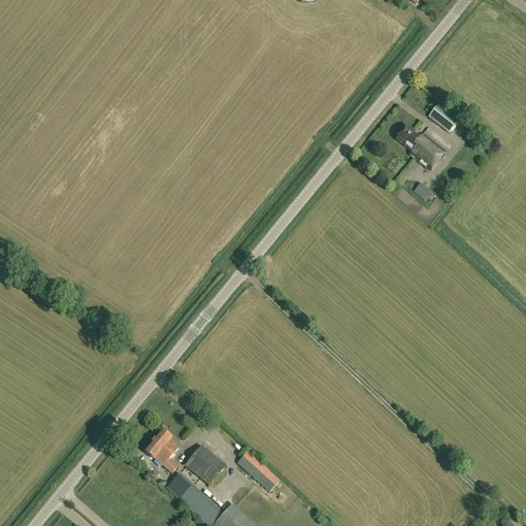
[(497,19),(500,12),(490,7),(487,13),(497,19)]
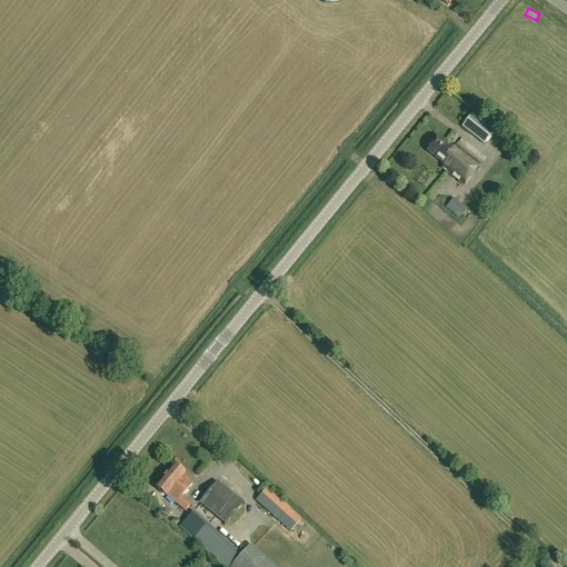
[(475,118),(465,130),(481,142),(491,130),(475,118)]
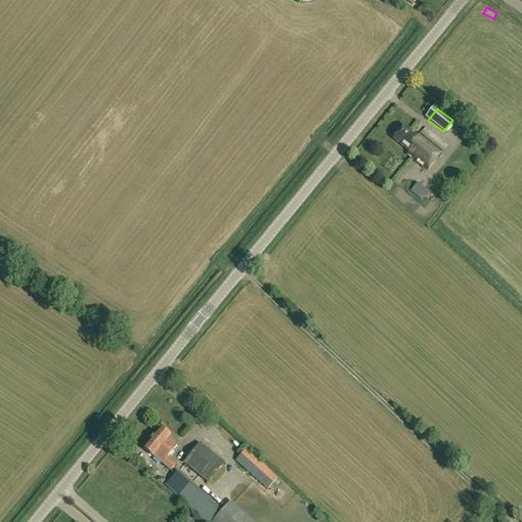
[(391,138),(406,150),(404,154),(425,170),(440,150),(418,133),(416,135),(402,124),(391,138)]
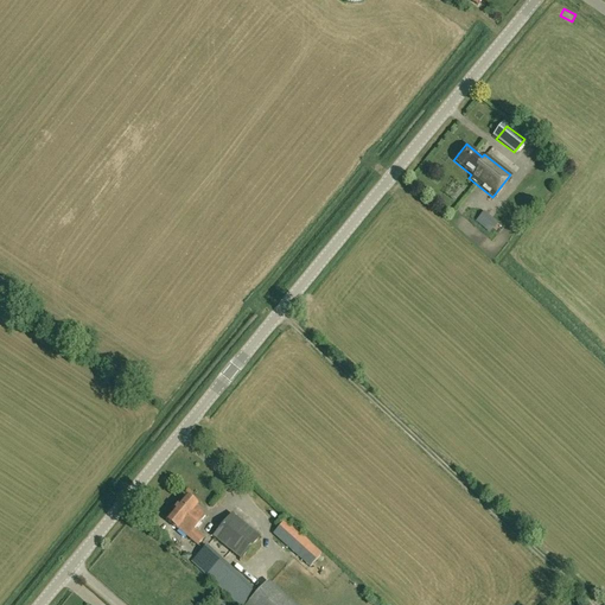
[(472,221),(486,233),(496,221),(482,210),(472,221)]
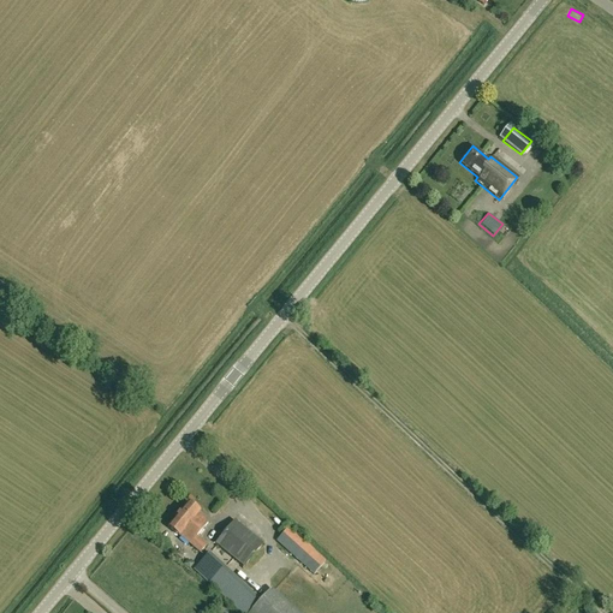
[(198,511),(186,501),(166,525),(178,535),(198,551),(204,543),(195,535),(207,519),(197,511),(198,511)]
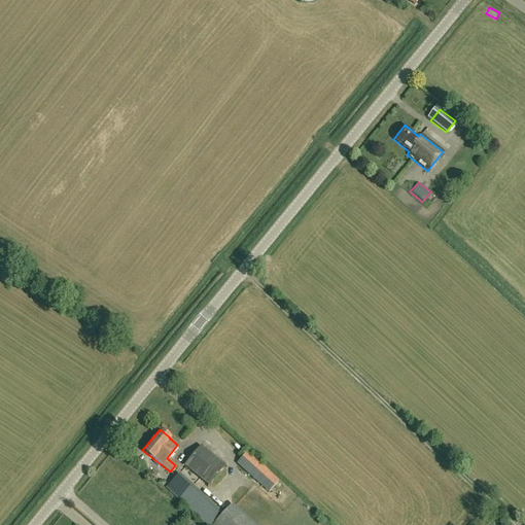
[(236,450),(243,446),(238,440),(232,445),(236,450)]
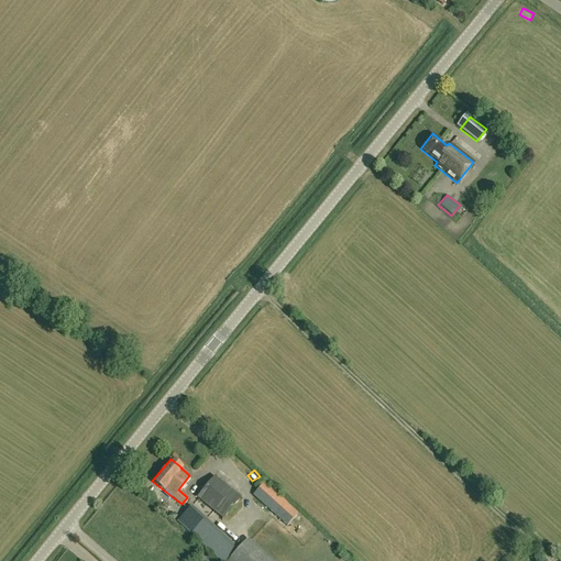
[(239,496),(213,475),(196,496),(221,517),(239,496)]
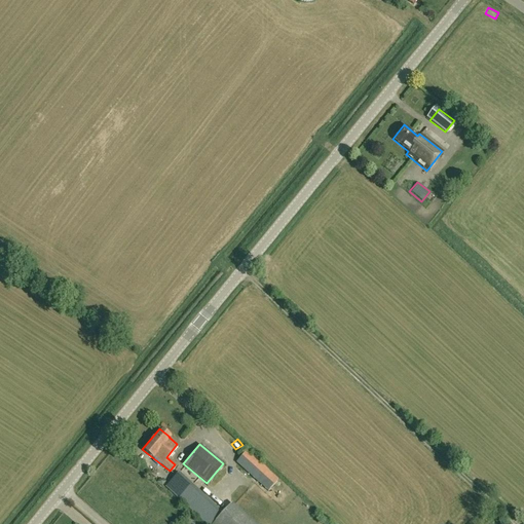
[(266,490),(276,479),(245,450),(235,461),(266,490)]
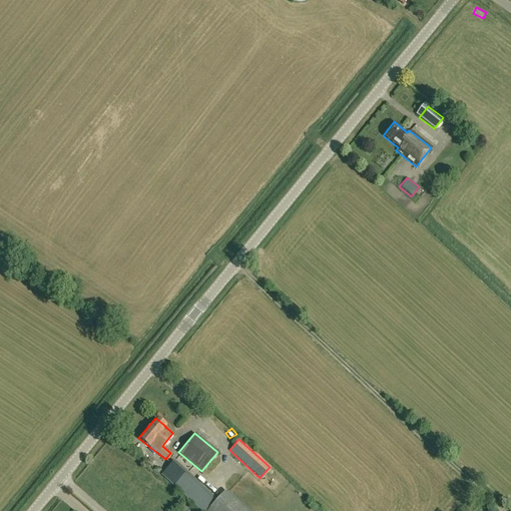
[(160,473),(188,500),(199,488),(171,462),(160,473)]
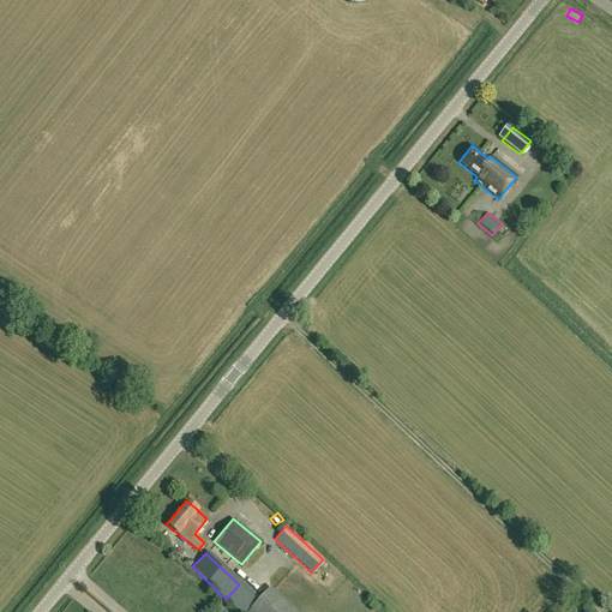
[(262,611),(253,604),(258,598),(252,592),(237,609),(240,611),(262,611)]
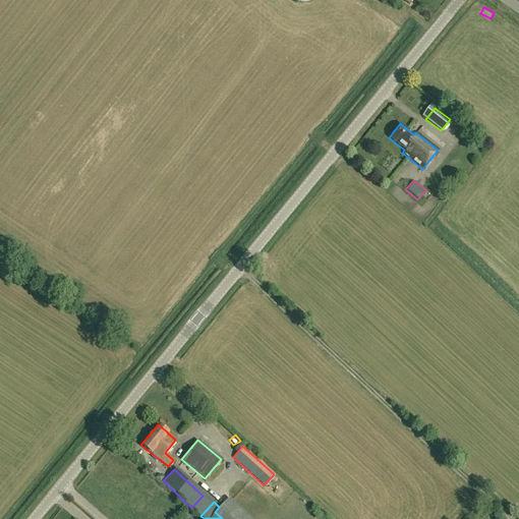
All buildings are outlined.
